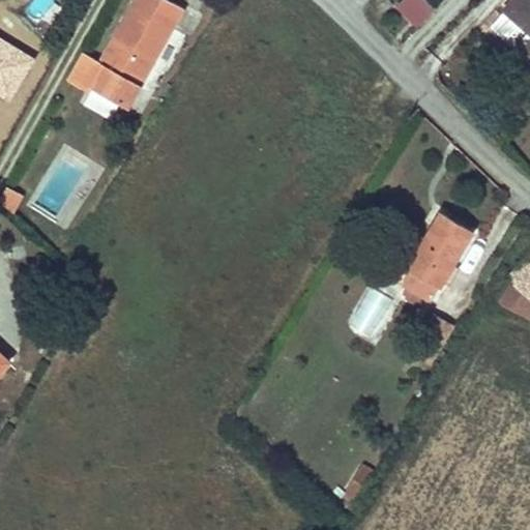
[(183,8),(169,0),(136,0),(99,64),(82,54),(67,78),(91,91),(94,86),(120,100),(130,82),(140,87),(183,8)]
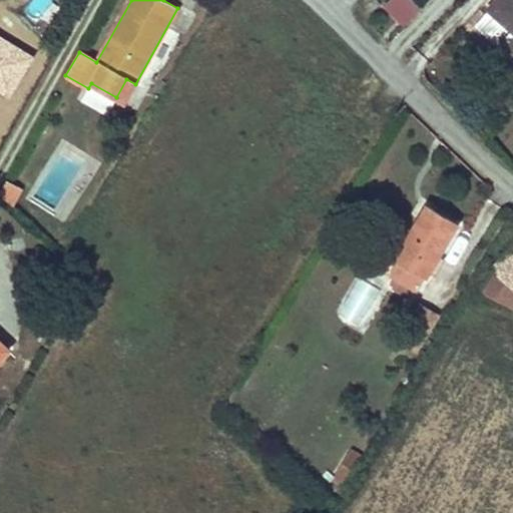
[(413,0),(390,0),(385,5),(404,24),(421,8),(413,0)]
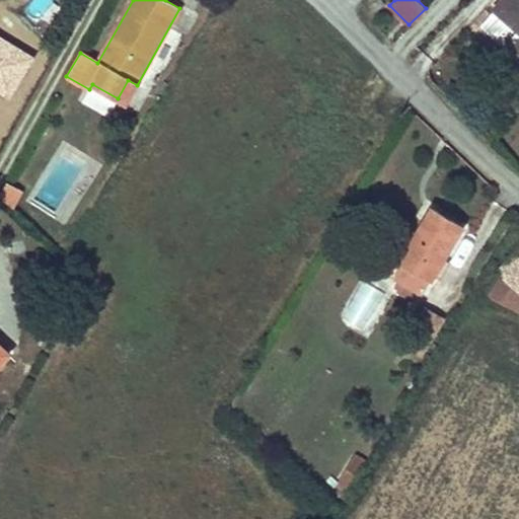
[(518,0),(504,0),(479,26),(518,61),(518,0)]
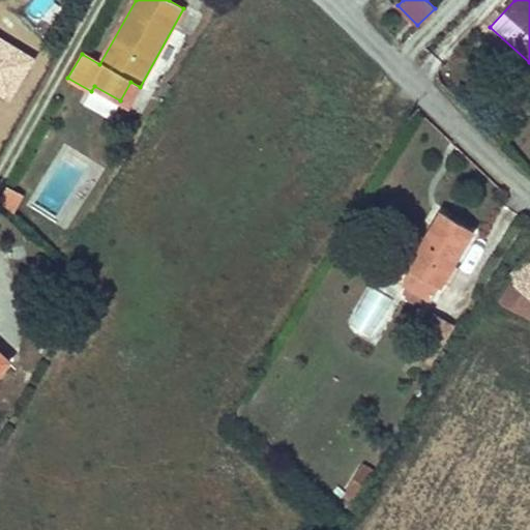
[(140,87),(130,82),(120,100),(128,106),(140,87)]
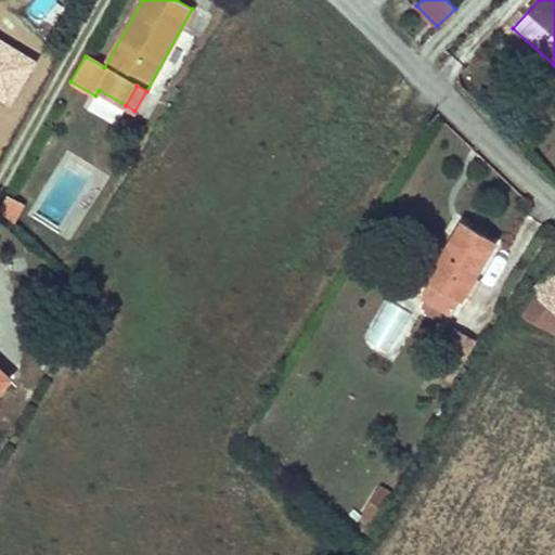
[(23,204),(8,196),(4,201),(20,209),(23,204)]
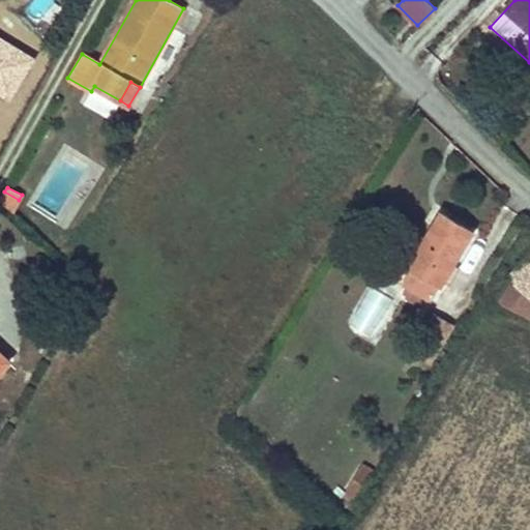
[(19,200),(4,192),(0,199),(0,200),(12,212),(19,200)]
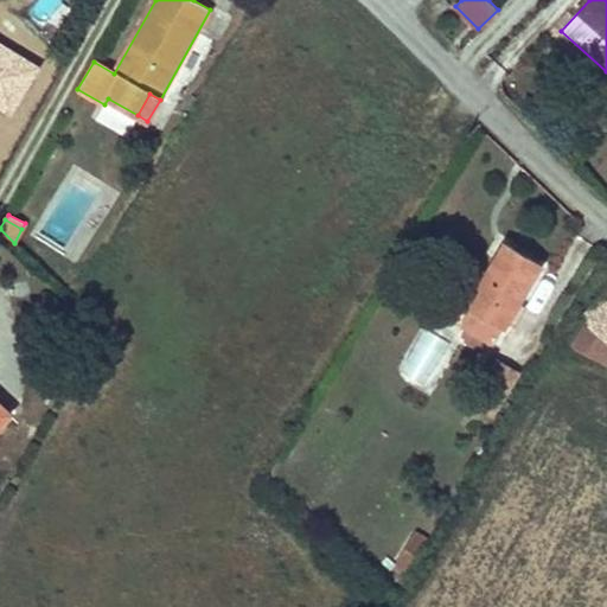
[(543,266),(506,244),(468,305),(464,301),(452,320),(471,331),(491,343),(494,345),(543,266)]
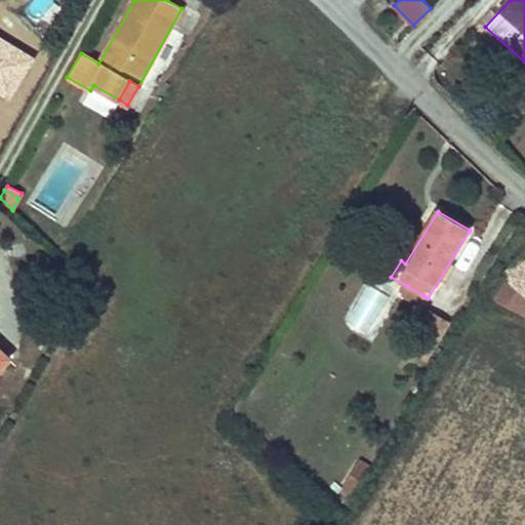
[(524,248),(501,276),(503,278),(490,298),(524,316),(524,248)]
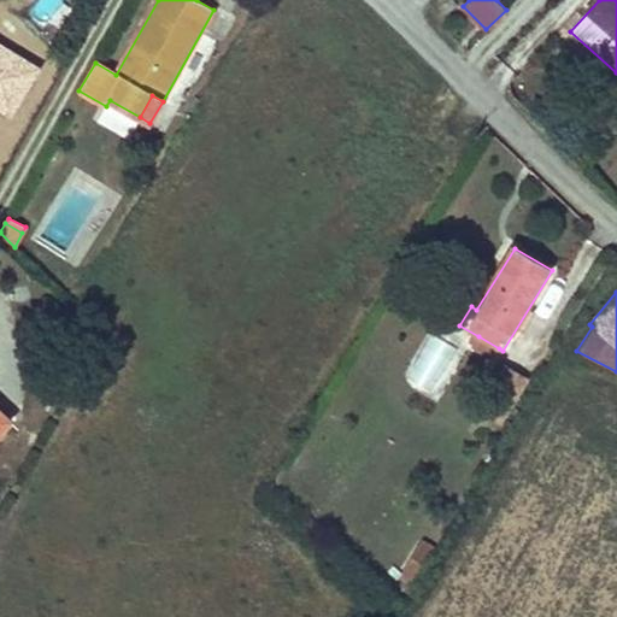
[(499,348),(479,336),(472,346),(493,358),(499,348)]
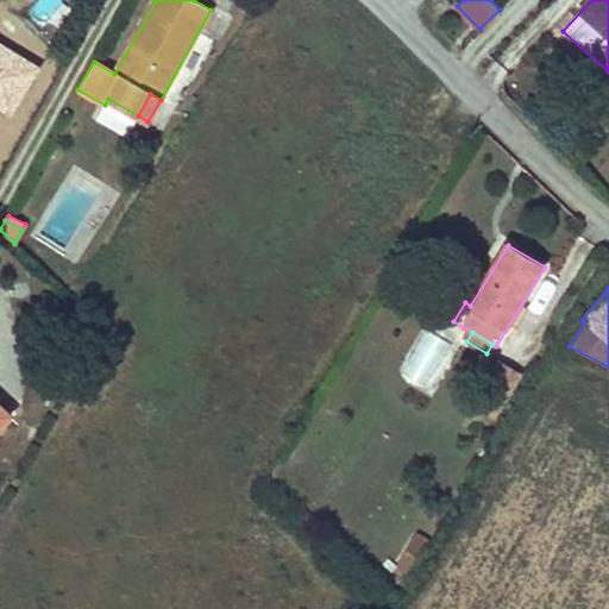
[(520,374),(500,362),(475,406),(495,416),(520,374)]
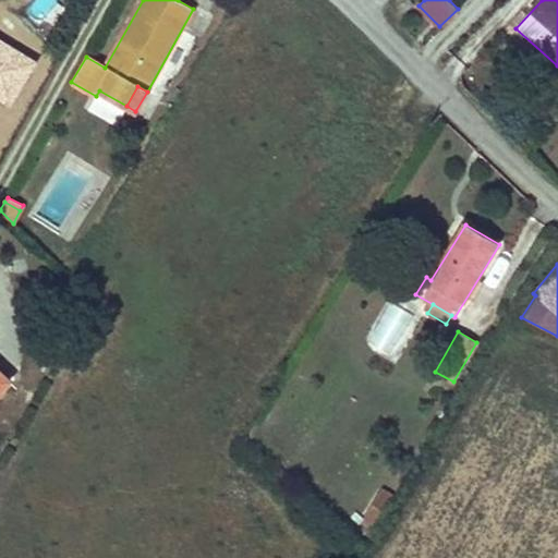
[(395,497),(384,490),(368,514),(379,521),(395,497)]
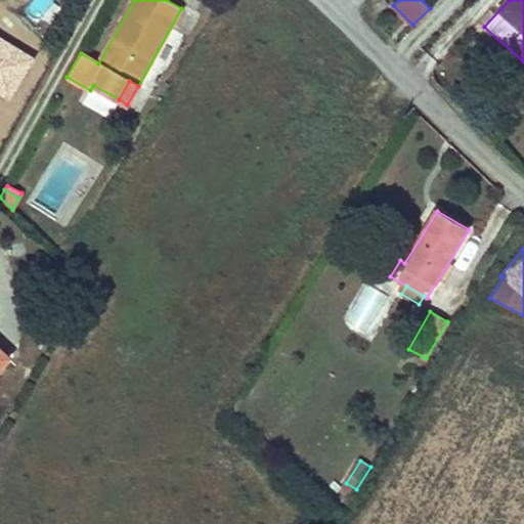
[(356,489),(346,483),(344,487),(354,493),(356,489)]
